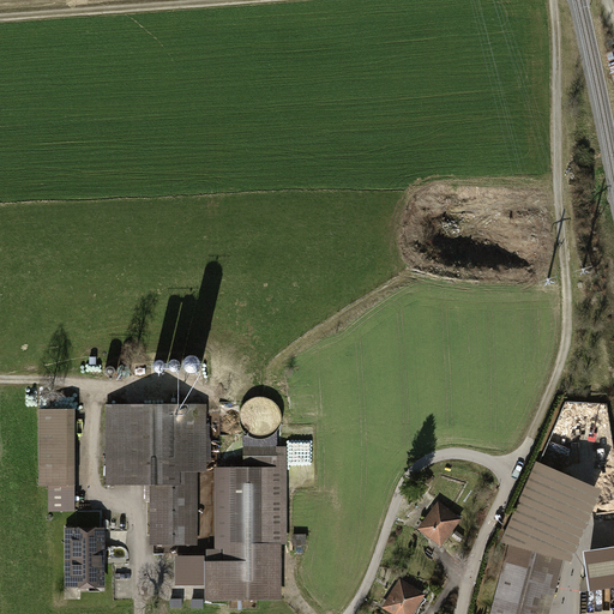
[(107,407),(107,487),(152,487),(152,555),(193,555),(197,555),(197,474),(206,474),(206,415),(206,407),(107,407)]
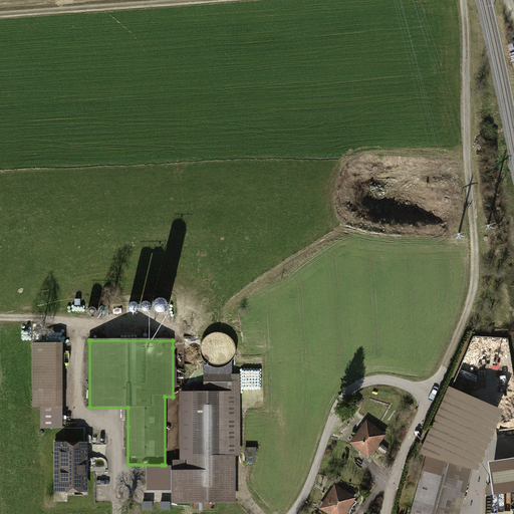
[(64,344),(33,344),(33,408),(64,408),(64,344)]
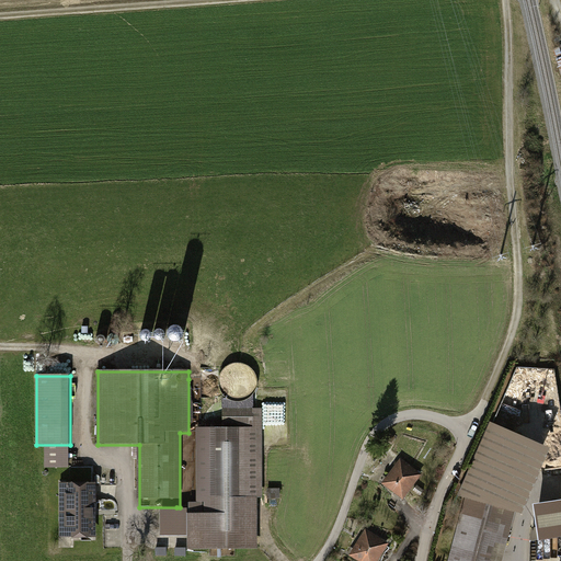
[(196,430),(197,516),(187,516),(187,530),(189,550),(259,549),(258,499),(264,499),(262,421),(270,421),(270,400),(259,400),(260,411),(252,411),(252,404),(242,404),(233,404),(221,404),(221,430),(196,430)]
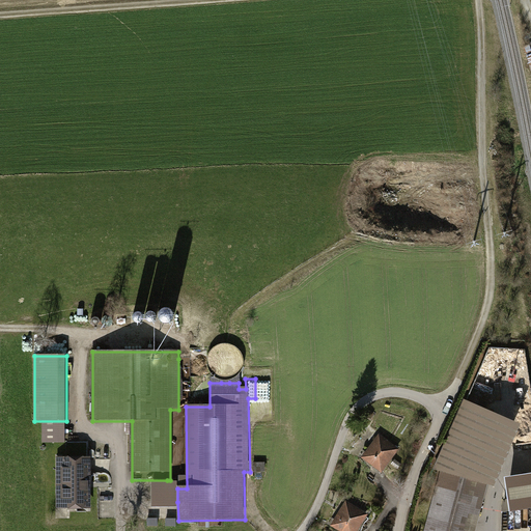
[(476,530),(488,485),(493,486),(520,426),(467,401),(464,400),(432,468),(441,472),(424,530),(476,530)]
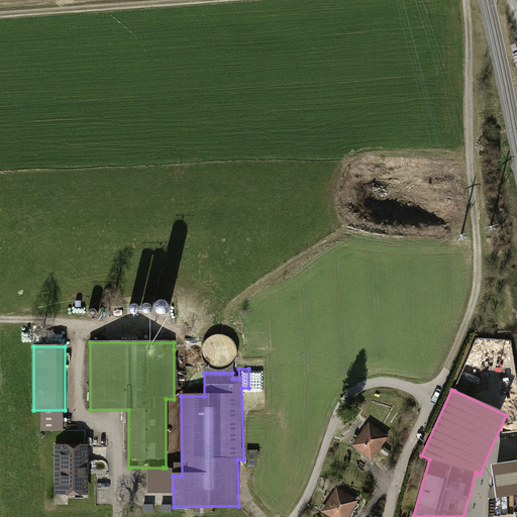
[(392,439),(371,423),(351,448),(373,464),(392,439)]
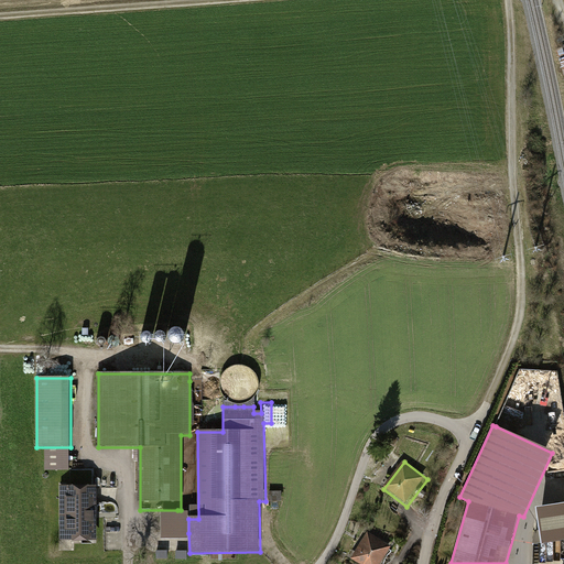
[(62,487),(62,542),(95,542),(94,486),(62,487)]
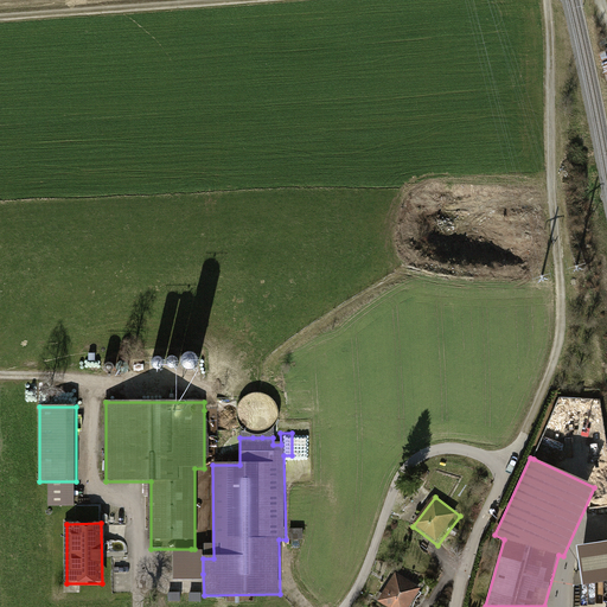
[(606,542),(576,547),(582,586),(606,581),(606,542)]
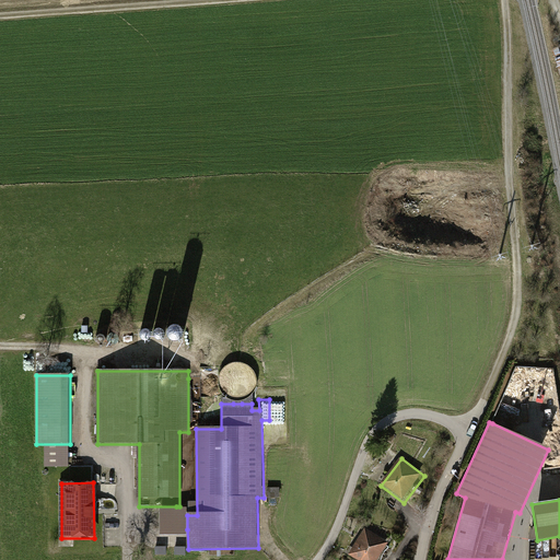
[(382,559),(393,543),(366,527),(351,555),(361,559),(382,559)]
